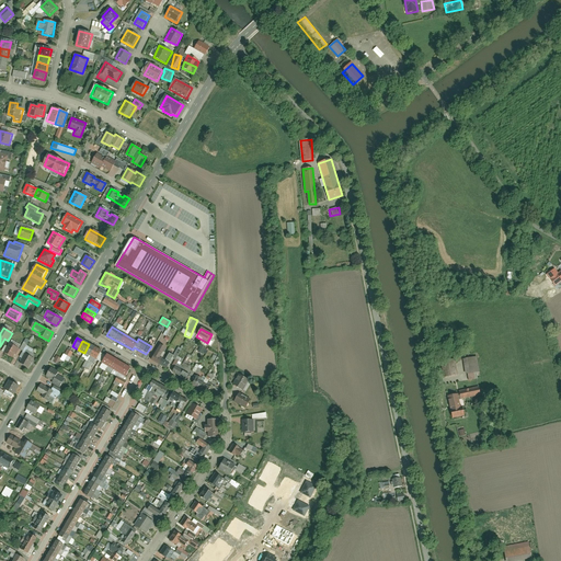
[(9,342),(3,353),(11,357),(18,347),(9,342)]
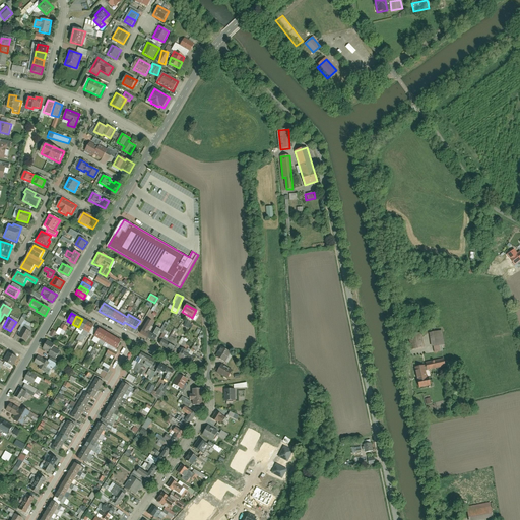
[(83,330),(87,322),(82,319),(78,327),(83,330)]
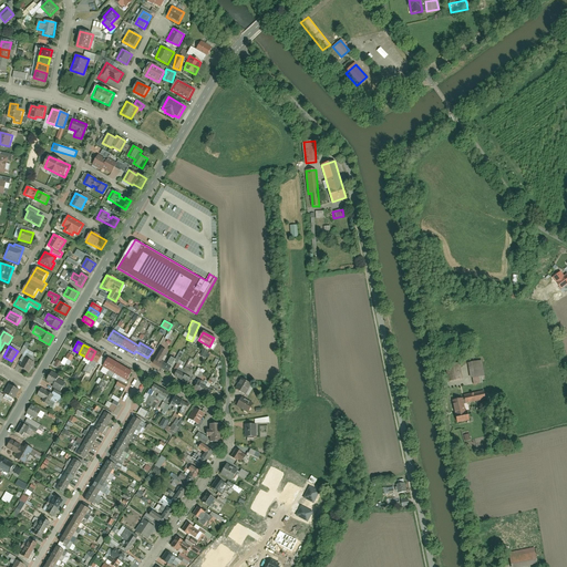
[(166,352),(161,349),(152,366),(167,373),(174,362),(177,364),(183,353),(179,351),(174,360),(171,358),(166,364),(161,361),(166,352)]
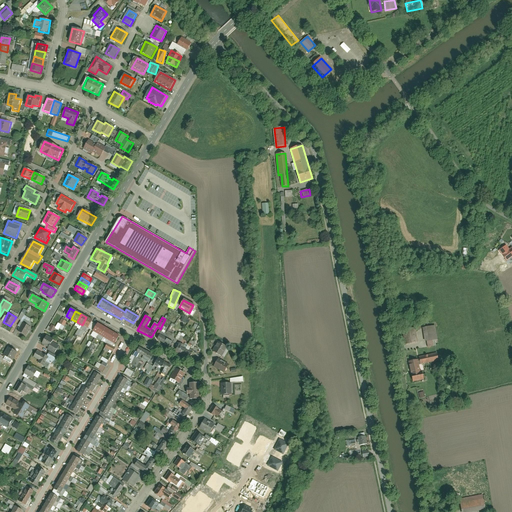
[(88,328),(92,320),(86,317),(82,325),(88,328)]
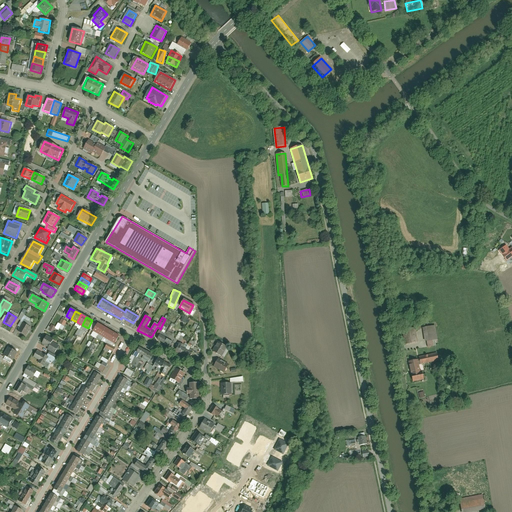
[(23,322),(17,330),(25,335),(31,326),(23,322)]
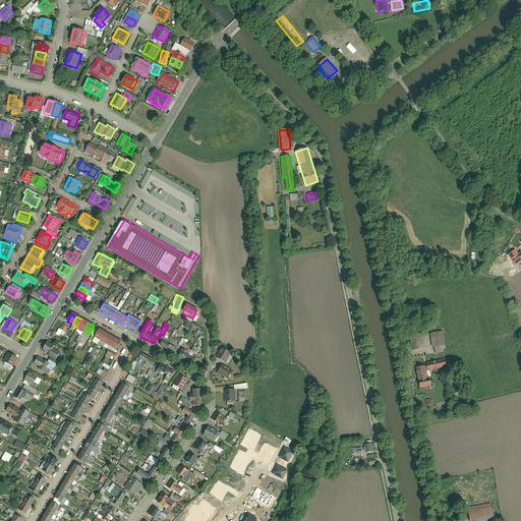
[(51,330),(48,336),(53,339),(55,334),(59,336),(59,335),(63,336),(65,332),(58,329),(56,333),(51,330)]
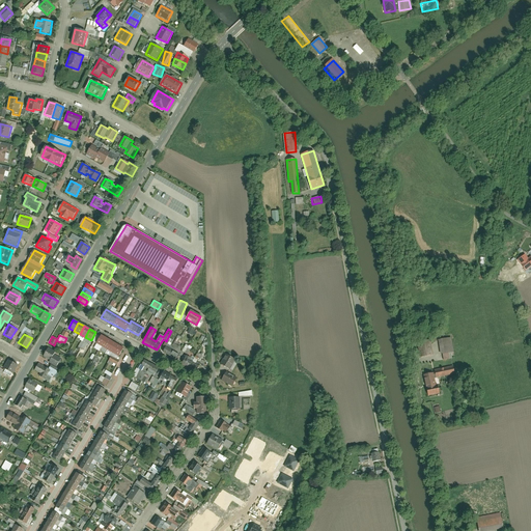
[(179,344),(177,342),(180,337),(177,335),(170,348),(175,352),(179,344)]
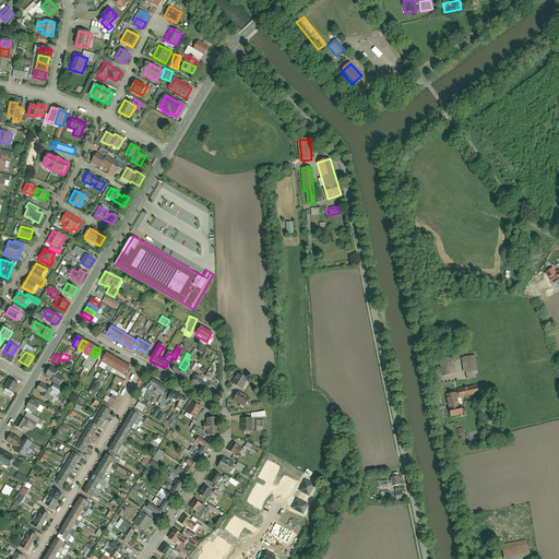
[(111,357),(105,354),(100,363),(106,366),(111,357)]
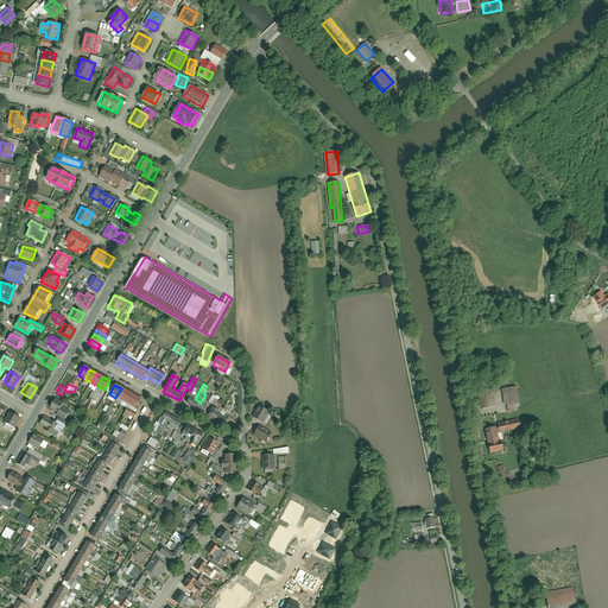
[(518,401),(515,387),(501,390),(504,404),(507,404),(517,403),(518,401)]
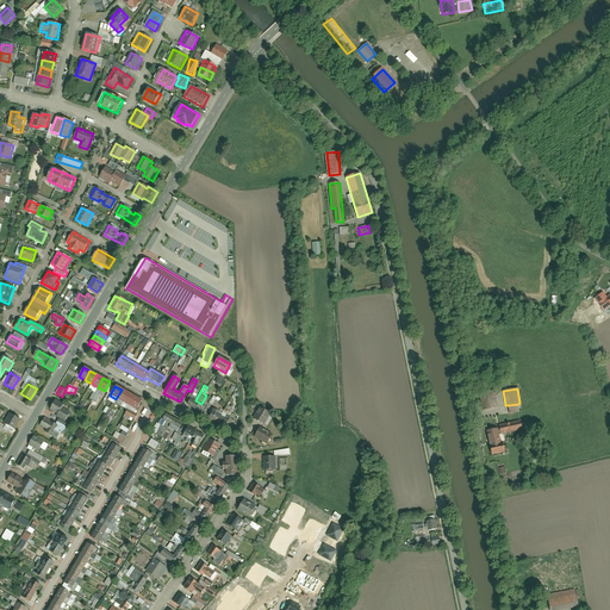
[(128,393),(122,390),(116,399),(123,403),(128,393)]
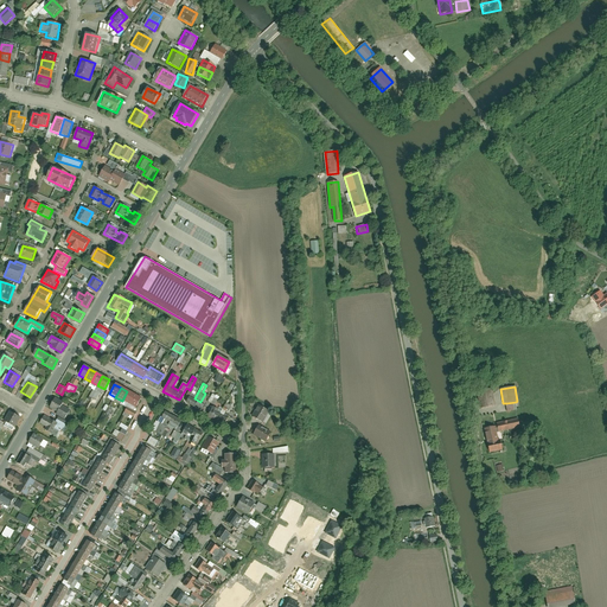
[(494,406),(492,389),(477,391),(480,408),(494,406)]
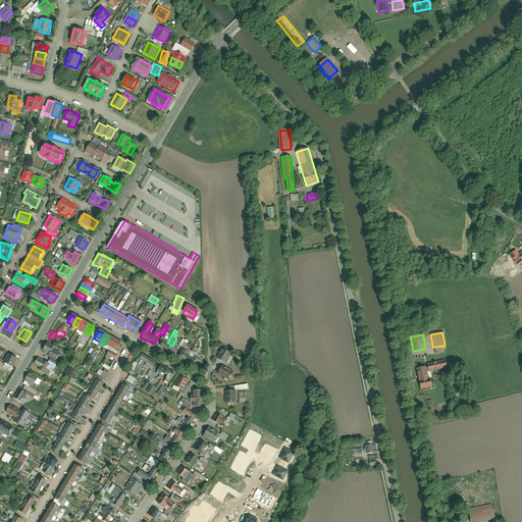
[(115,340),(109,336),(105,345),(110,349),(115,340)]
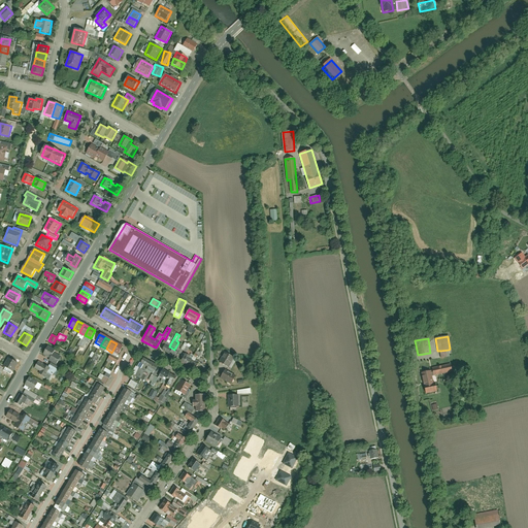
[(180,350),(188,353),(191,345),(184,342),(180,350)]
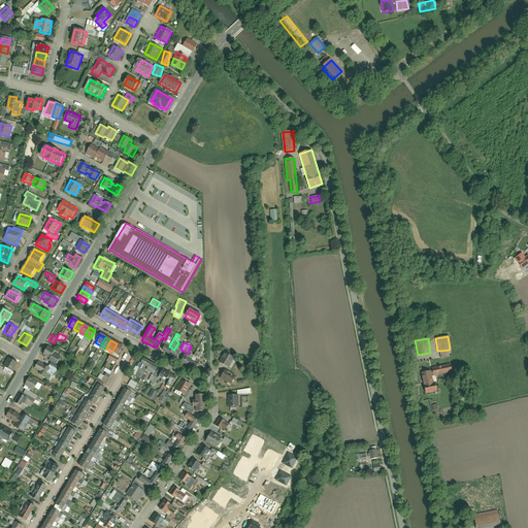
[(123,347),(117,343),(111,353),(118,356),(123,347)]
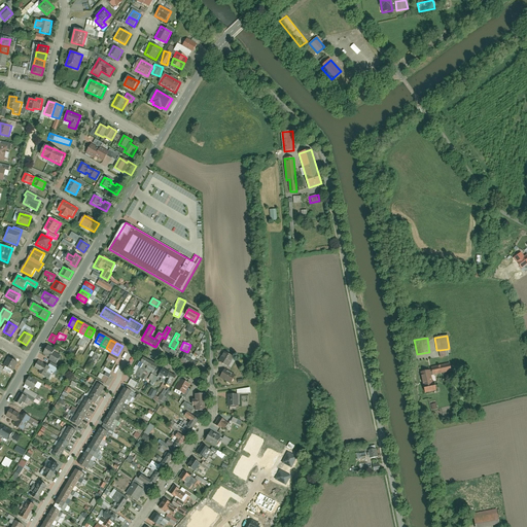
[(47,346),(42,354),(48,358),(47,360),(56,364),(61,356),(53,352),(55,350),(47,346)]
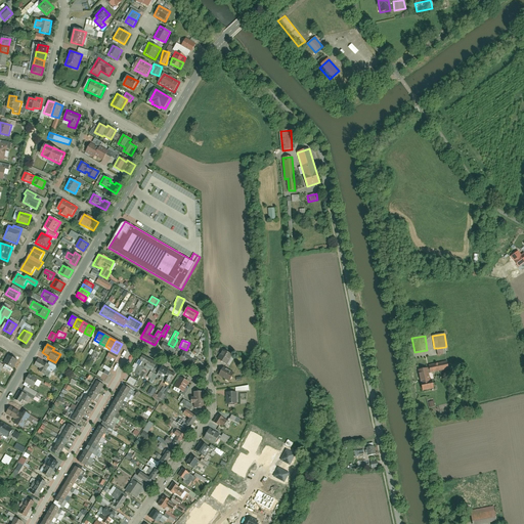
[(222,349),(216,360),(226,365),(231,355),(222,349)]
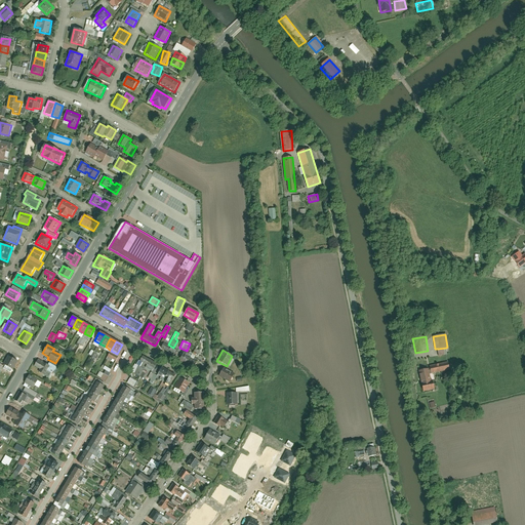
[(184,352),(178,361),(193,368),(196,362),(187,358),(189,355),(184,352)]
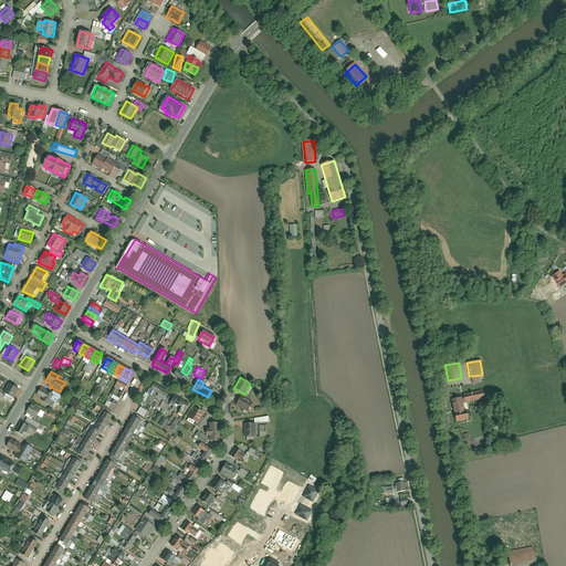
[(20,390),(9,385),(3,394),(16,400),(20,390)]
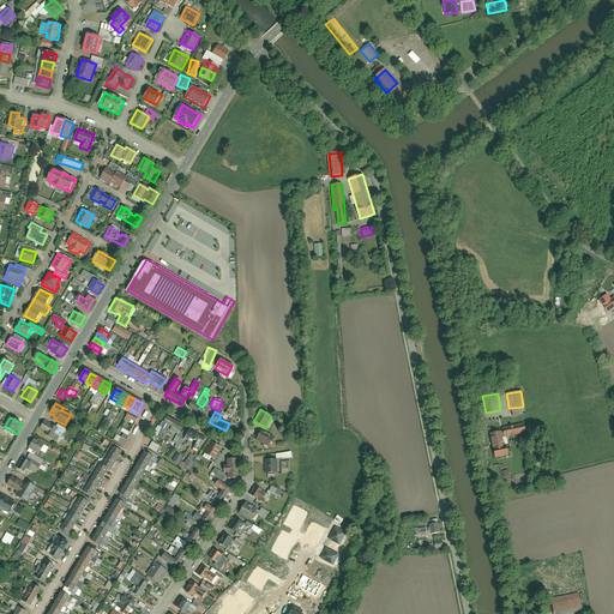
[(174,421),(166,417),(163,422),(172,427),(174,421)]
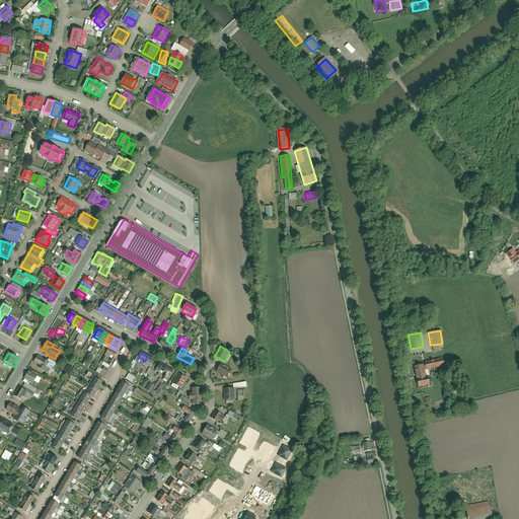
[(49,362),(38,356),(33,362),(39,365),(38,368),(44,371),(49,362)]
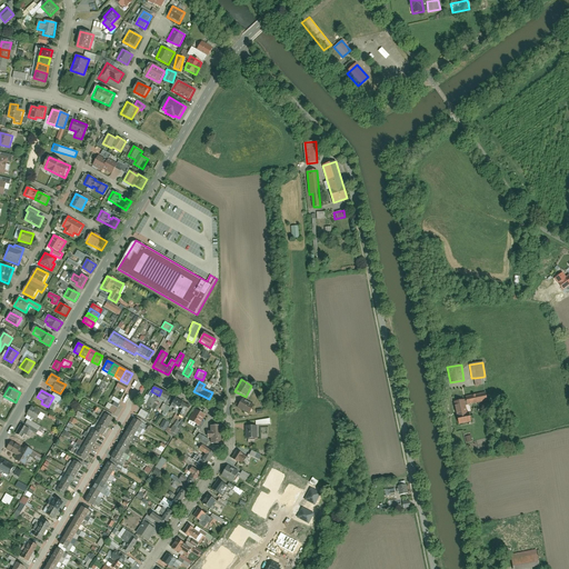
[(169,395),(161,390),(159,396),(167,400),(169,395)]
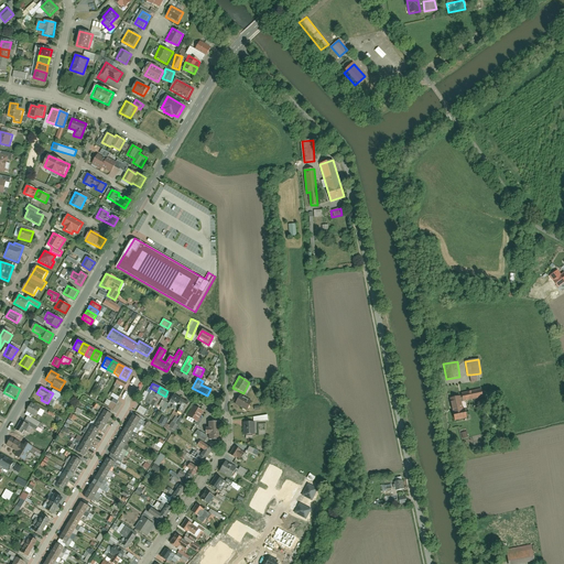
[(462,397),(449,399),(454,421),(466,419),(464,409),(463,409),(462,402),(483,398),(480,389),(461,393),(462,397)]
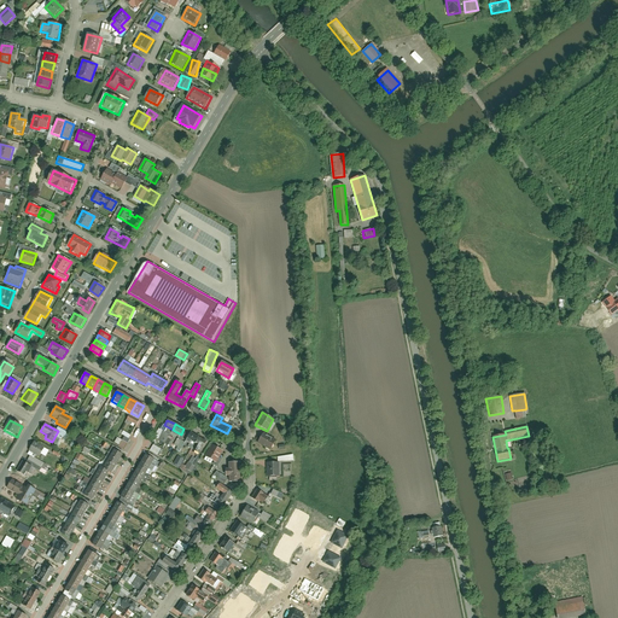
[(122,439),(117,437),(114,443),(123,448),(130,435),(121,430),(120,433),(123,436),(122,439)]
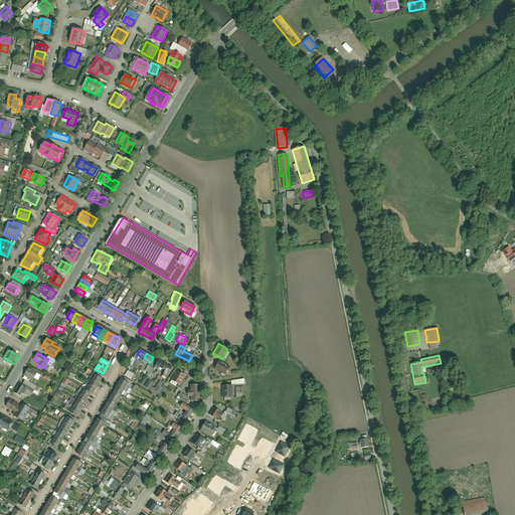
[(172,368),(158,361),(155,366),(164,371),(161,376),(166,379),(172,368)]
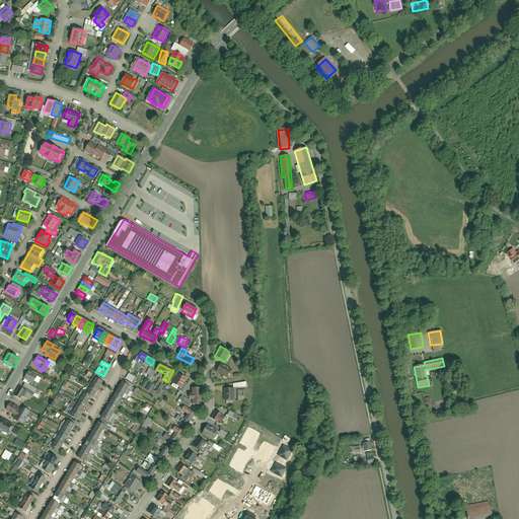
[(226,378),(231,369),(220,364),(215,373),(226,378)]
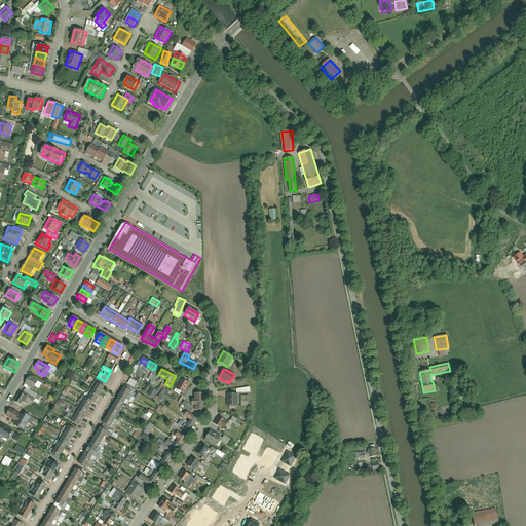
[(153,384),(156,376),(150,373),(148,378),(150,380),(149,383),(153,384)]
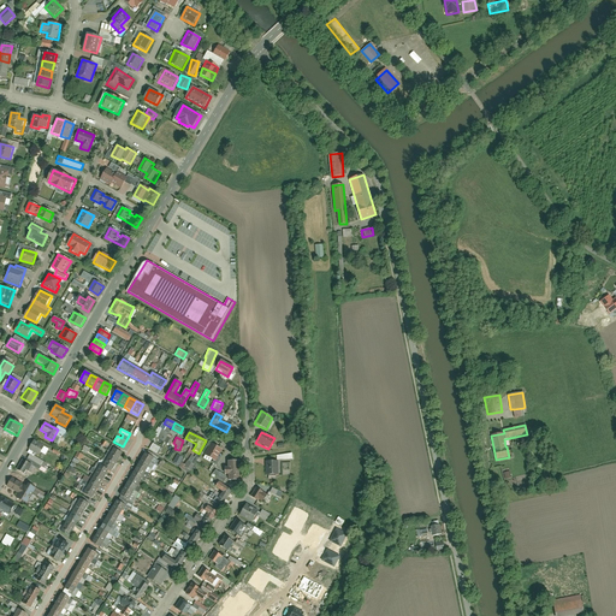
[(43,446),(34,440),(28,450),(37,456),(43,446)]
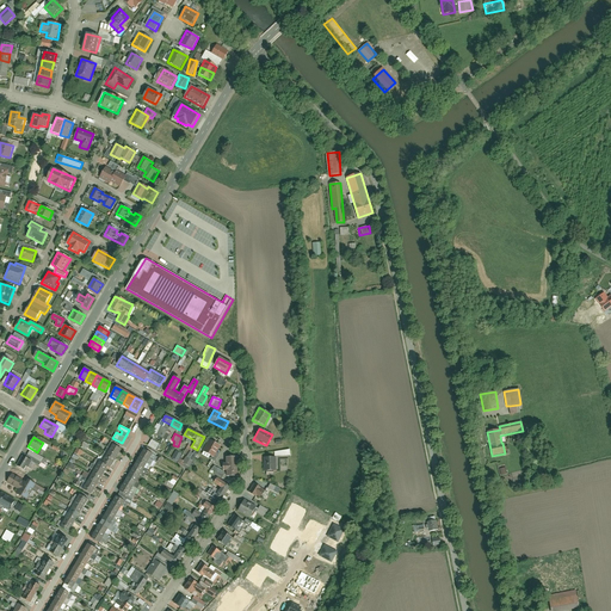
[(150,439),(147,446),(156,450),(159,443),(150,439)]
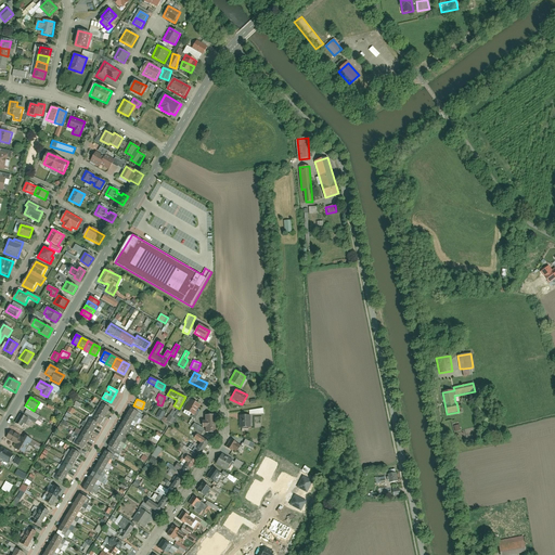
[(194,416),(199,405),(190,400),(183,411),(194,416)]
